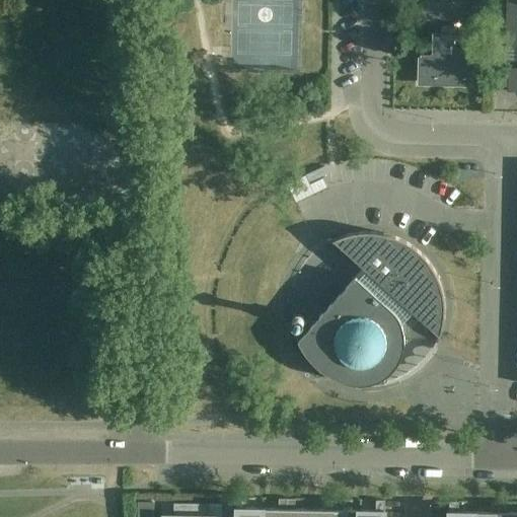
[(506,93),(509,93),(516,93),(516,0),(504,0),(504,48),(516,48),(516,63),(507,64),(507,69),(495,69),(495,88),(506,88),(506,93)]
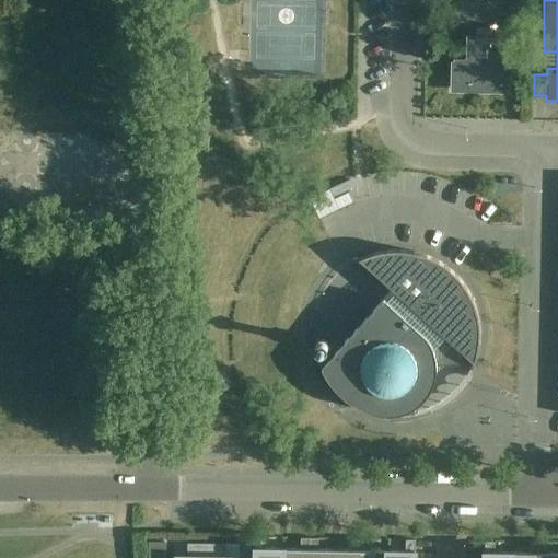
[(452,61),(452,64),(451,91),(465,92),(465,93),(466,93),(466,92),(503,93),(503,79),(518,79),(519,49),(509,49),(510,32),(475,31),(475,41),(467,39),(467,61),(452,61)]
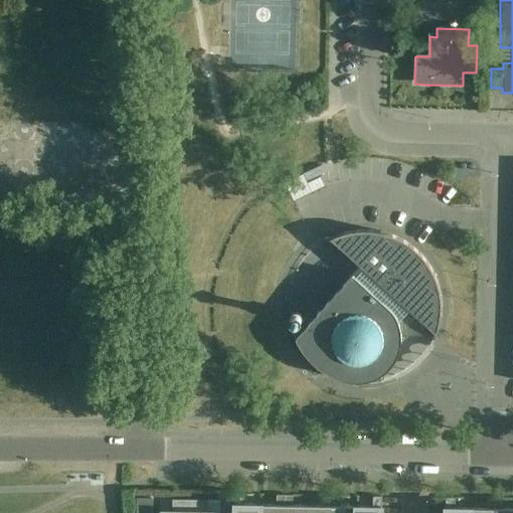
[(331,238),(325,242),(321,244),(316,248),(310,253),(306,260),(301,266),(298,272),(294,278),(292,285),(290,292),(288,299),(288,306),(288,314),(288,321),(289,326),(290,330),(292,335),(294,339),(297,345),(300,350),(303,355),(307,360),(311,364),(315,367),(321,371),(326,375),(331,377),(337,380),(343,382),(347,383),(355,384),(362,384),(369,384),(375,383),(382,382),(385,381),(392,379),(399,375),(405,372),(410,368),(415,364),(420,359),(424,354),(429,348),(432,343),(433,339),(435,336),(436,332),(438,326),(439,320),(440,314),(440,308),(440,301),(439,295),(438,289),(436,283),(433,276),(430,270),(425,265),(421,259),(417,253),(412,249),(406,245),(400,241),(394,238),(387,235),(380,233),(374,232),(367,231),(359,231),(352,232),(345,234),(338,236),(331,238)]
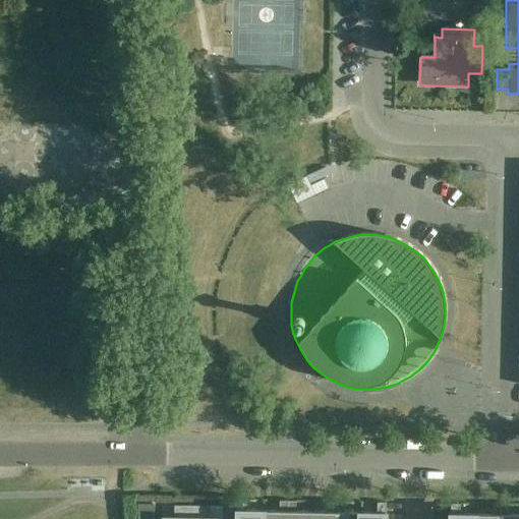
[(261,518),(262,512),(245,512),(245,502),(236,502),(236,505),(236,518),(261,518)]
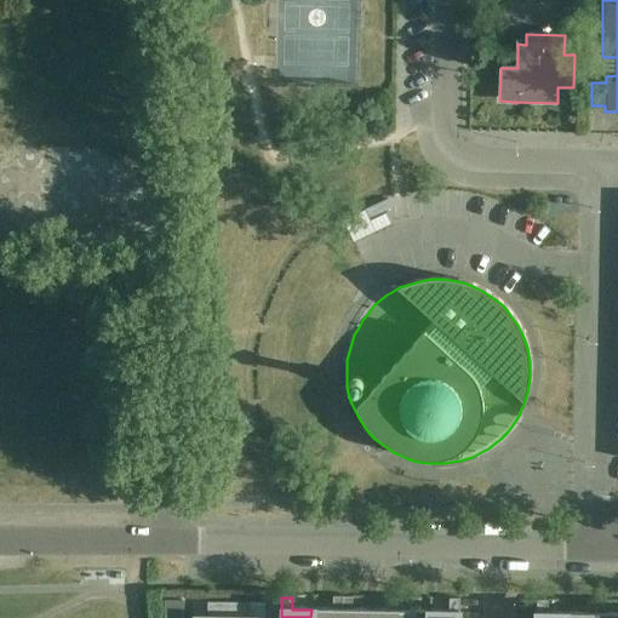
[(331,611),(312,610),(310,617),(339,617),(341,599),(331,599),(331,611)]
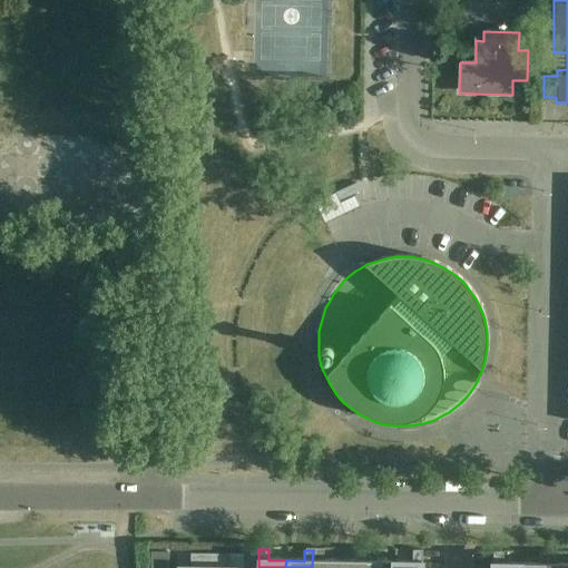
[(322,550),(313,550),(312,567),(339,567),(340,561),(322,561),(322,550)]
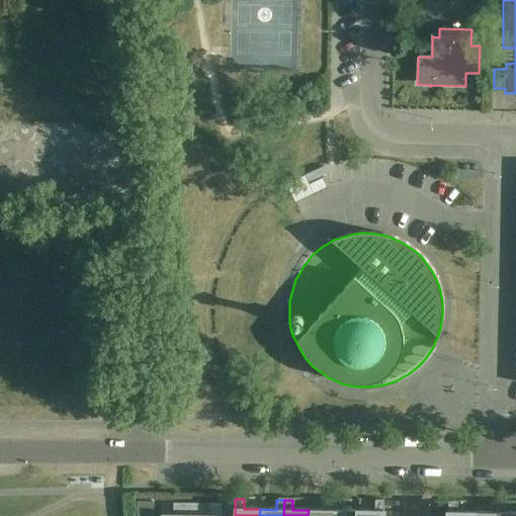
[(325,511),(309,510),(308,515),(332,515),(333,501),(325,500),(325,511)]
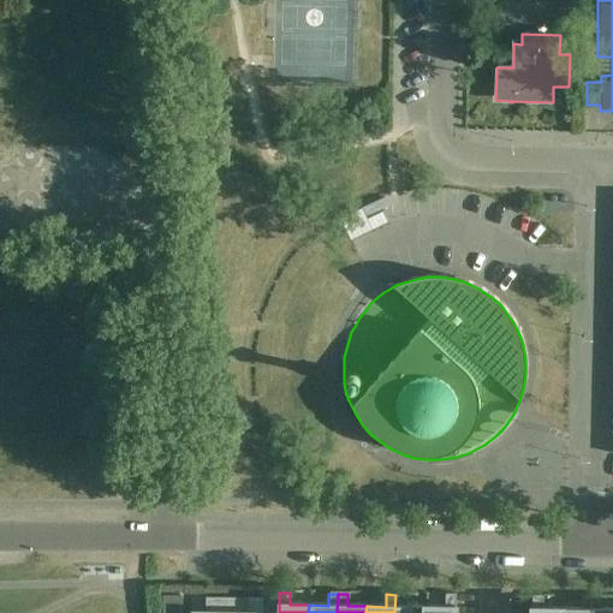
[(279,612),(279,596),(261,595),(260,612),(279,612)]
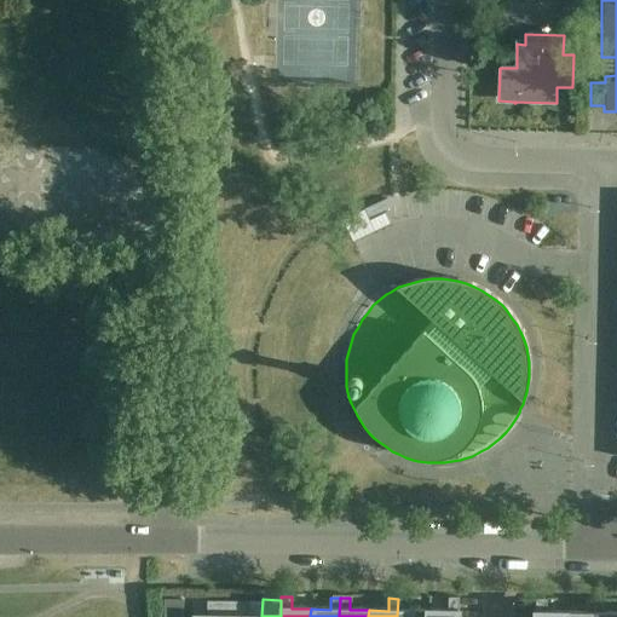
[(408,599),(398,599),(397,616),(426,616),(427,611),(408,611),(408,599)]
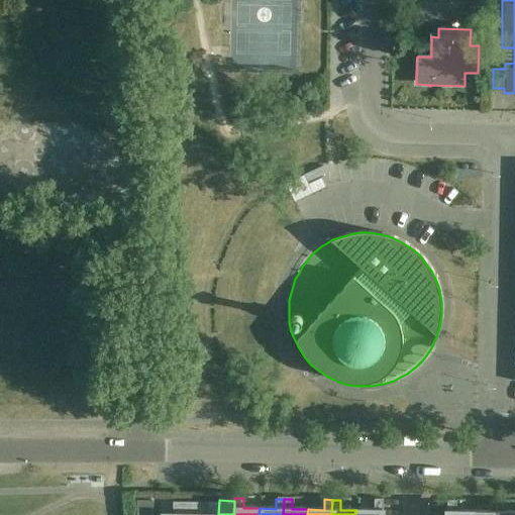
[(373,510),(356,510),(355,514),(381,514),(382,500),(373,500),(373,510)]
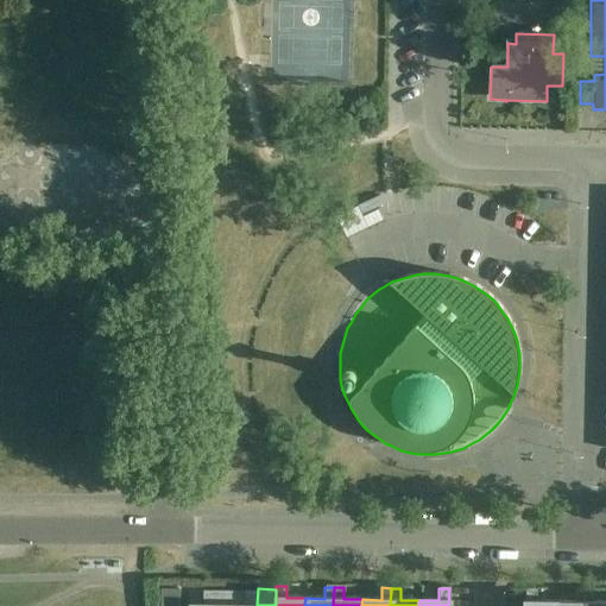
[(554,605),(554,603),(535,603),(535,591),(524,591),(524,605),(554,605)]
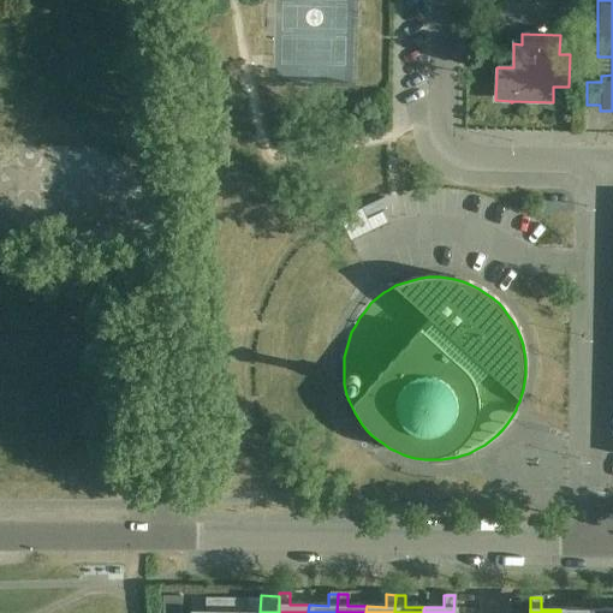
[(579,609),(560,609),(560,612),(588,612),(589,599),(579,597),(579,609)]
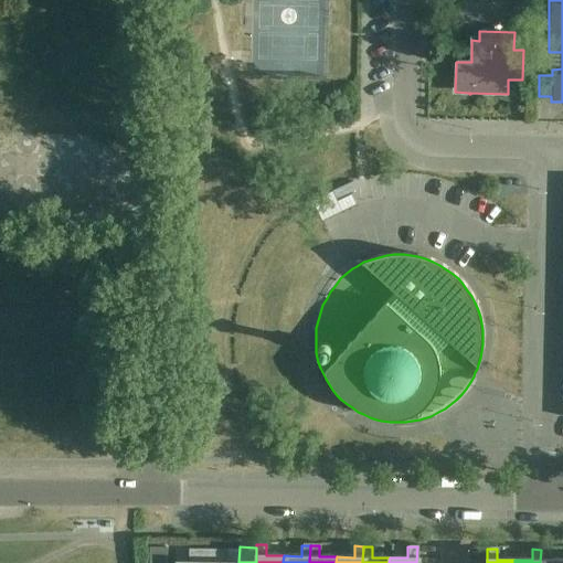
[(225,562),(225,551),(188,550),(188,562),(225,562)]
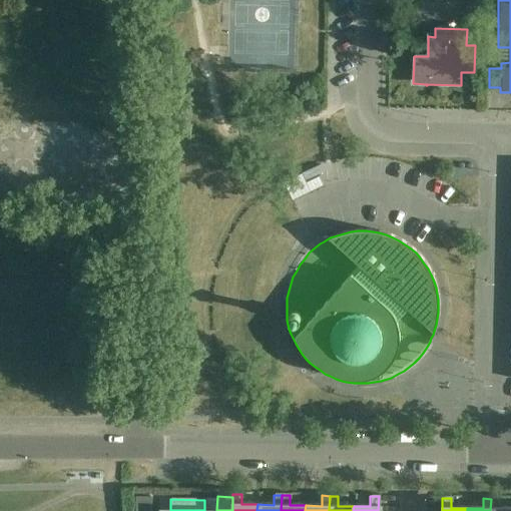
[(499,499),(491,499),(490,510),(510,510),(510,508),(499,509),(499,499)]
